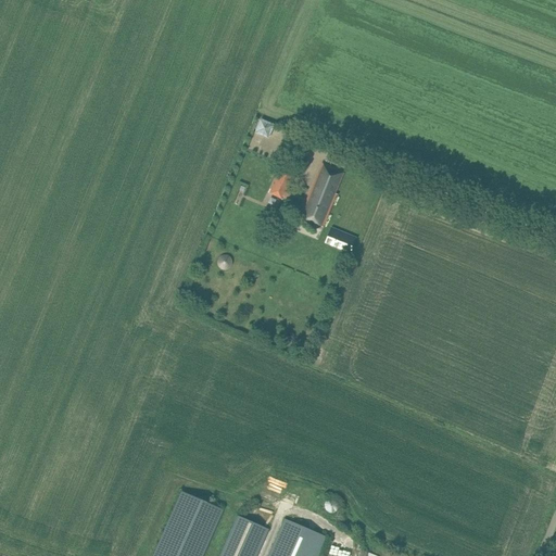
[(275,125),(261,118),(255,133),(268,139),(275,125)]
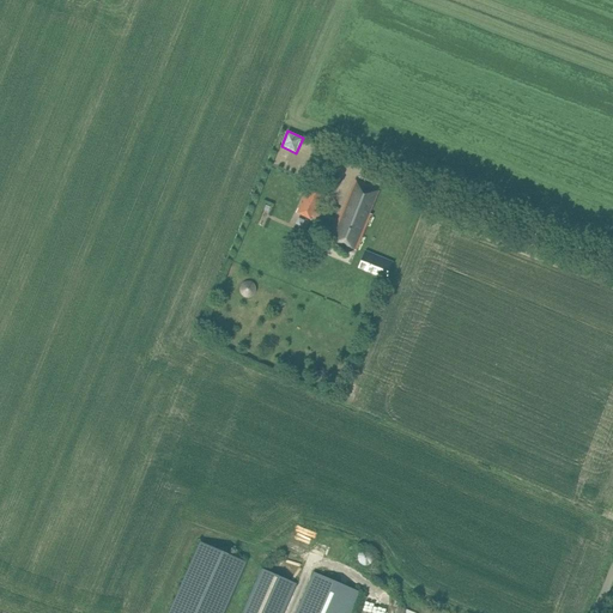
[(380,189),(356,178),(331,240),(356,250),(371,214),(369,214),(380,189)]
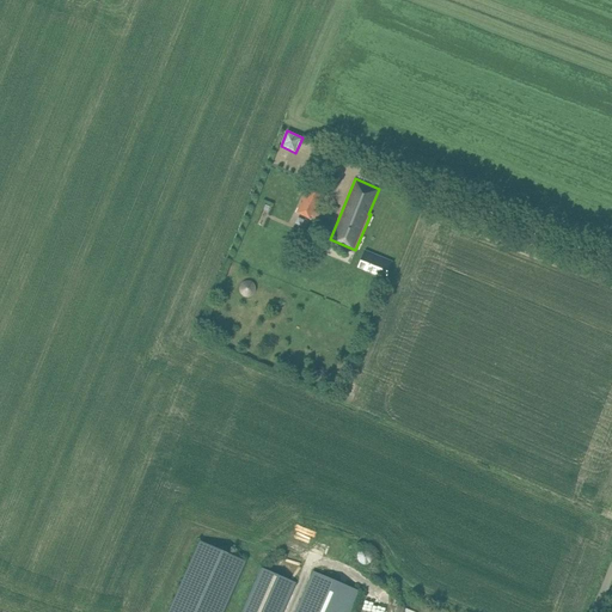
[(324,189),(311,183),(297,212),(312,219),(312,218),(316,219),(322,207),(317,204),(324,189)]
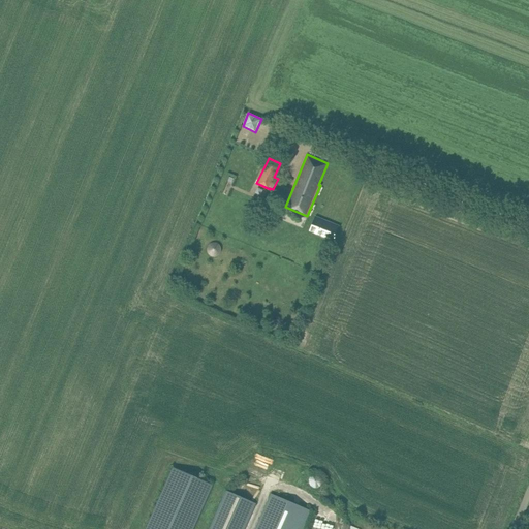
[(280,214),(266,208),(260,220),(275,226),(280,214)]
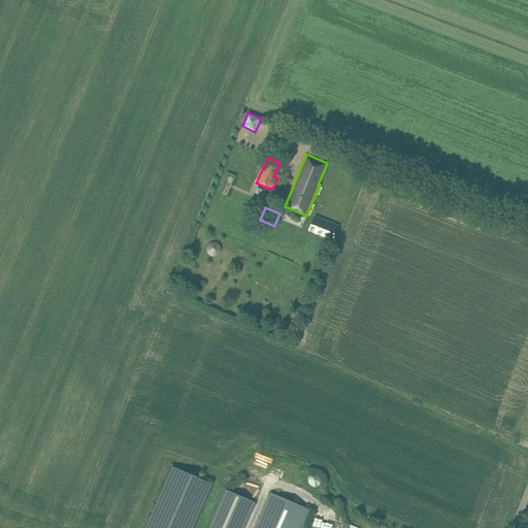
[(338,225),(312,215),(306,230),(332,241),(338,225)]
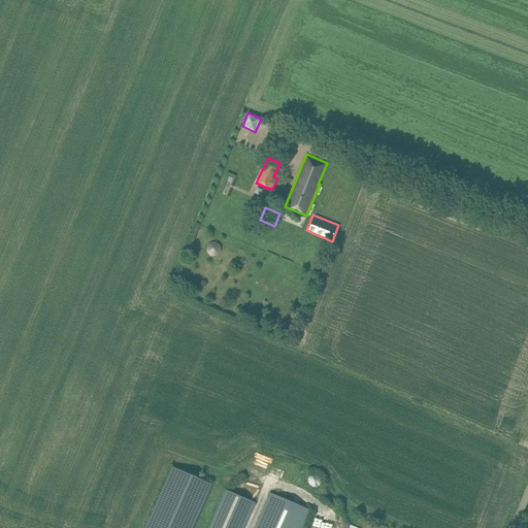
[(145,527),(193,527),(212,484),(172,466),(145,527)]
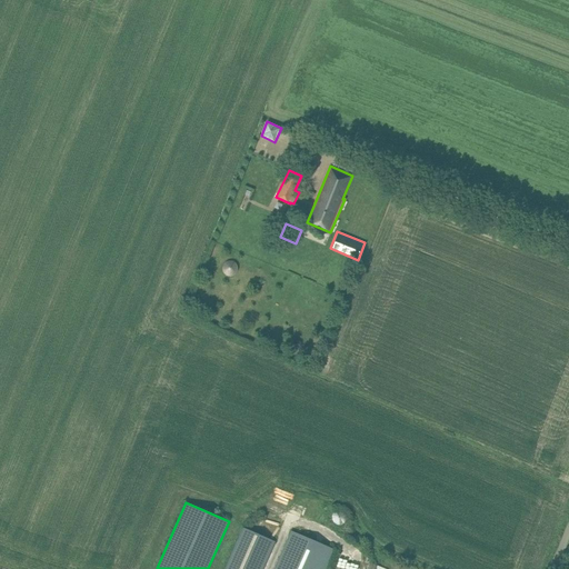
[(262,568),(275,541),(243,528),(226,568),(262,568)]
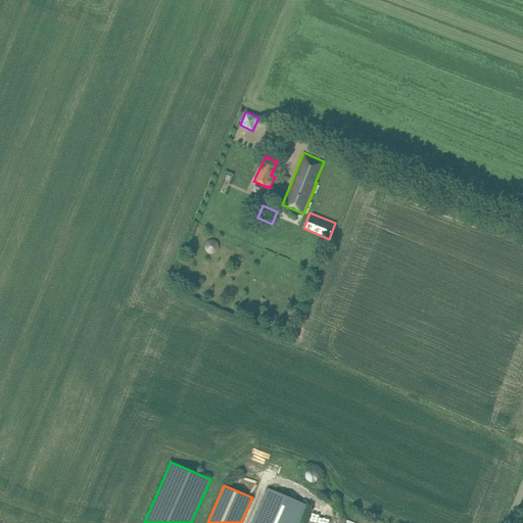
[(297,522),(305,505),(267,488),(251,522),(297,522)]
